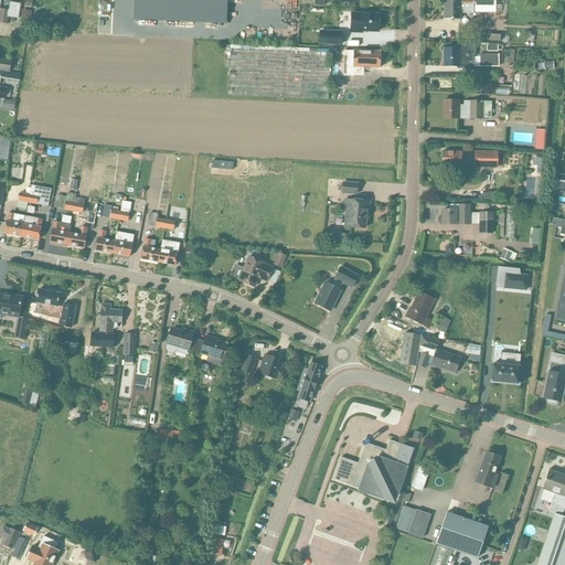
[(134,0),(134,20),(226,24),(227,0),(134,0)]
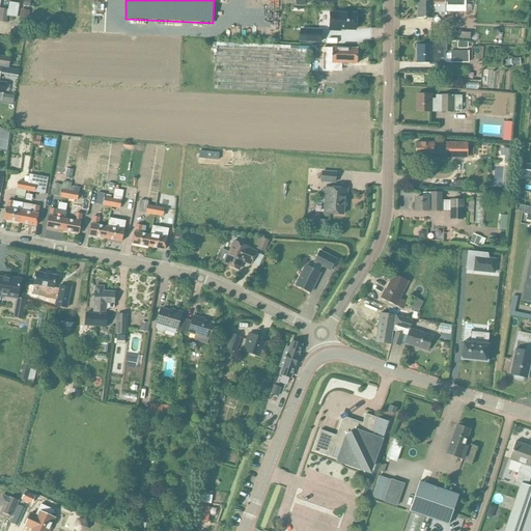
[(417,0),(418,18),(432,18),(432,14),(445,14),(445,11),(471,11),(471,0),(466,0),(417,0)]
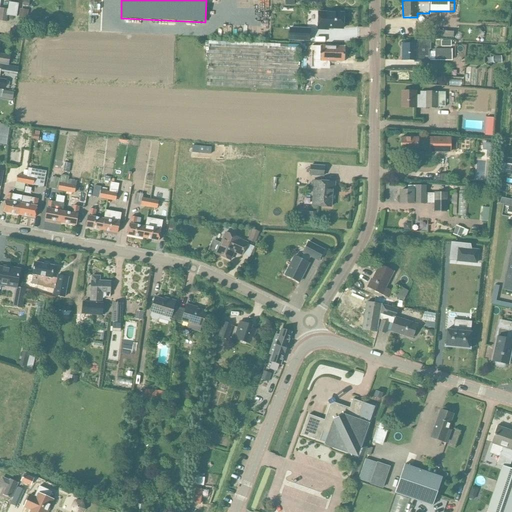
[(0,16),(8,17),(8,16),(17,17),(19,4),(9,2),(8,9),(0,8),(0,16)]
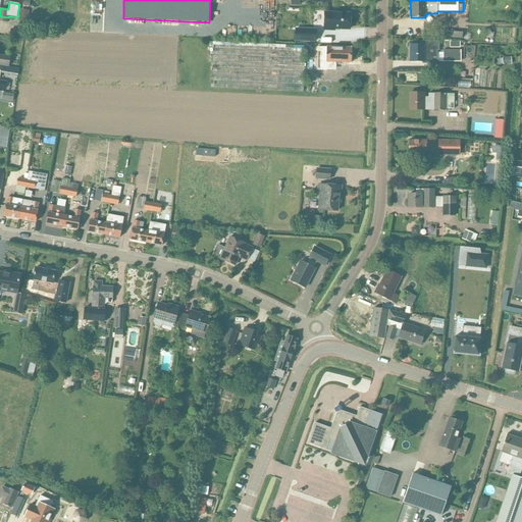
[(21,7),(18,15),(28,18),(30,9),(21,7)]
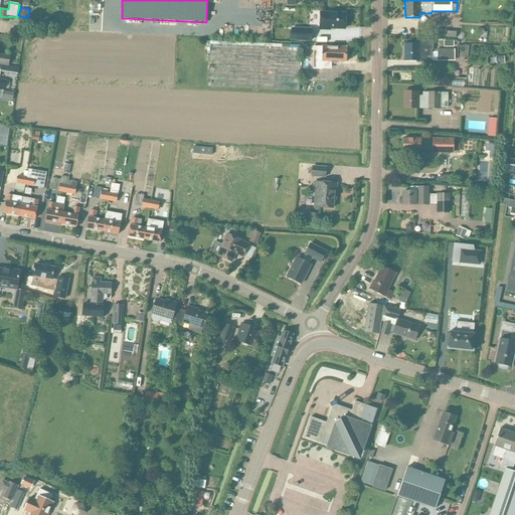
[(330,30),(330,28),(345,29),(346,14),(320,13),(320,29),(330,30)]
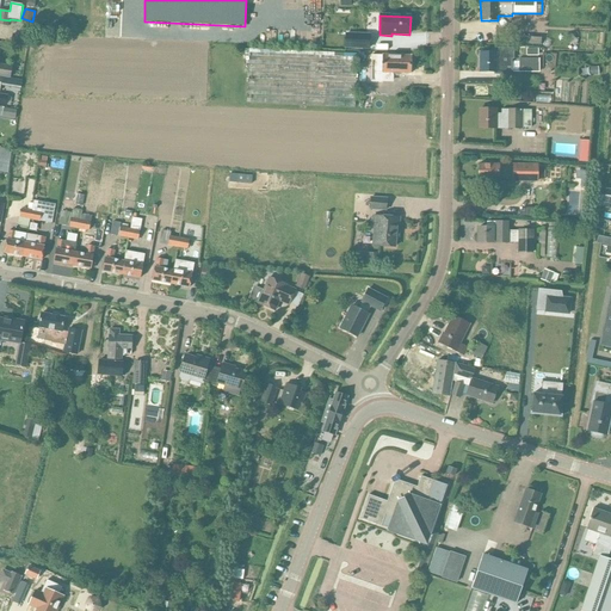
[(11,43),(25,45),(28,36),(12,34),(11,43)]
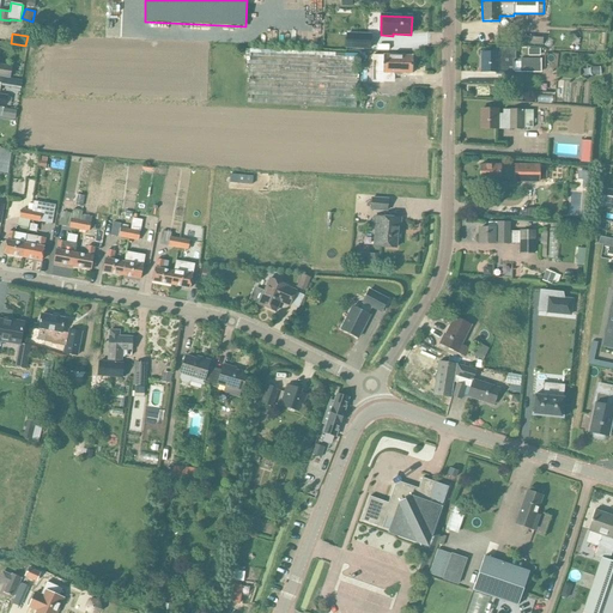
[(371,35),(347,35),(346,48),(370,48),(371,35)]
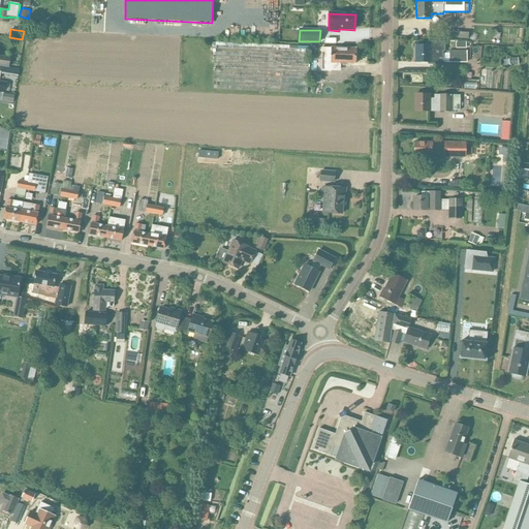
[(442,38),(468,39),(468,33),(443,31),(442,38)]
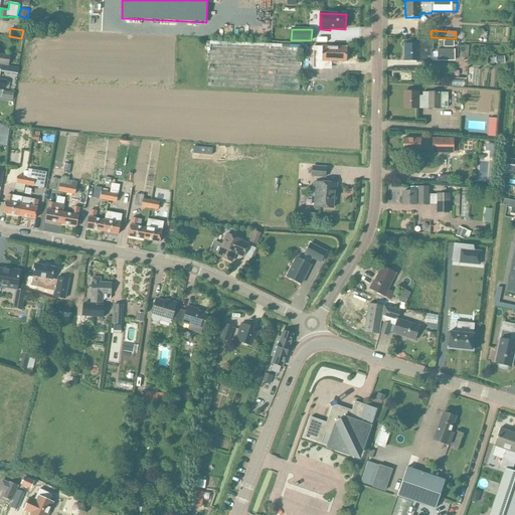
[(0,64),(9,66),(10,56),(0,54),(0,46),(1,41),(0,40),(0,64)]
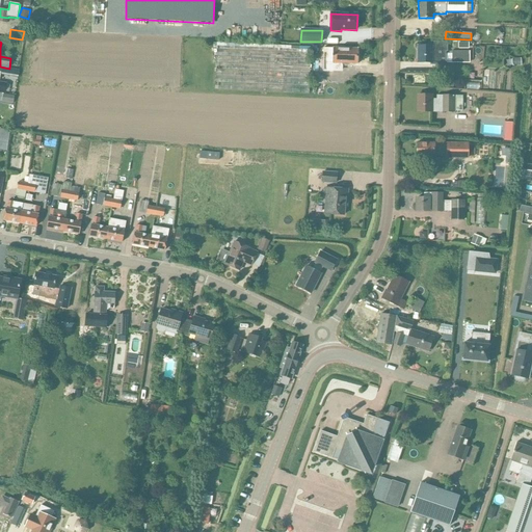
[(430,64),(446,64),(446,63),(470,63),(470,51),(452,51),(452,54),(446,54),(446,52),(447,52),(447,43),(431,42),(431,46),(419,46),(419,62),(430,62),(430,64)]
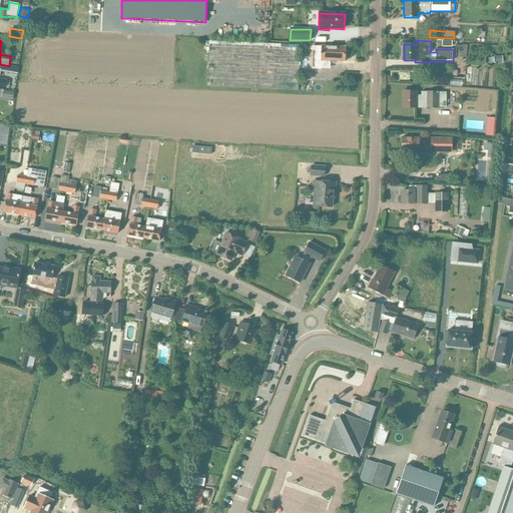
[(299,90),(300,45),(209,42),(207,86),(299,90)]
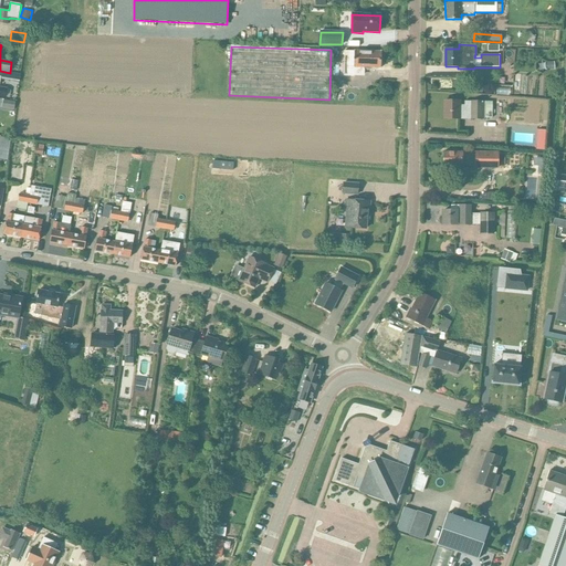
[(333,66),(380,67),(380,53),(355,52),(355,51),(333,50),(333,66)]
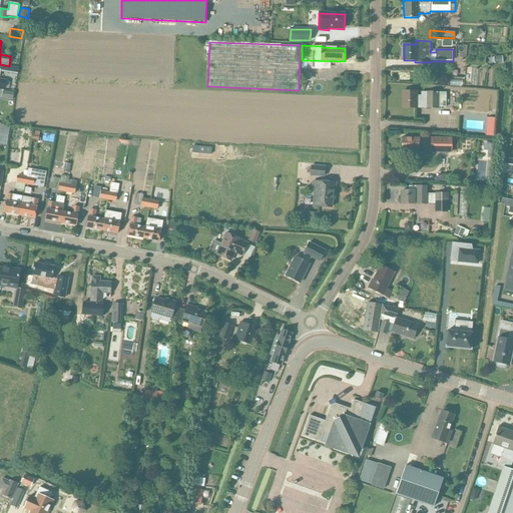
[(14,99),(14,90),(4,91),(4,99),(14,99)]
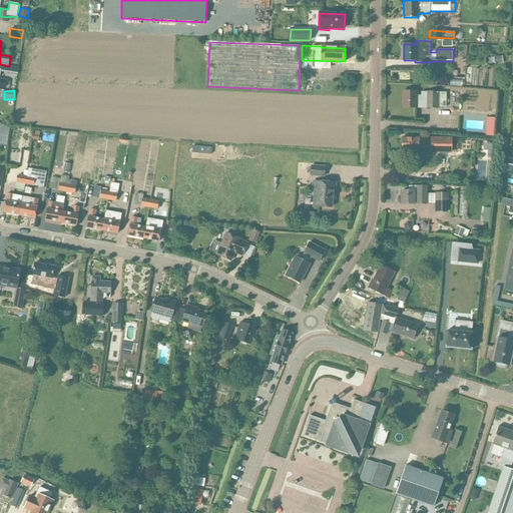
[(403,108),(427,108),(447,108),(447,92),(421,92),(421,95),(416,95),(416,91),(403,91),(403,108)]
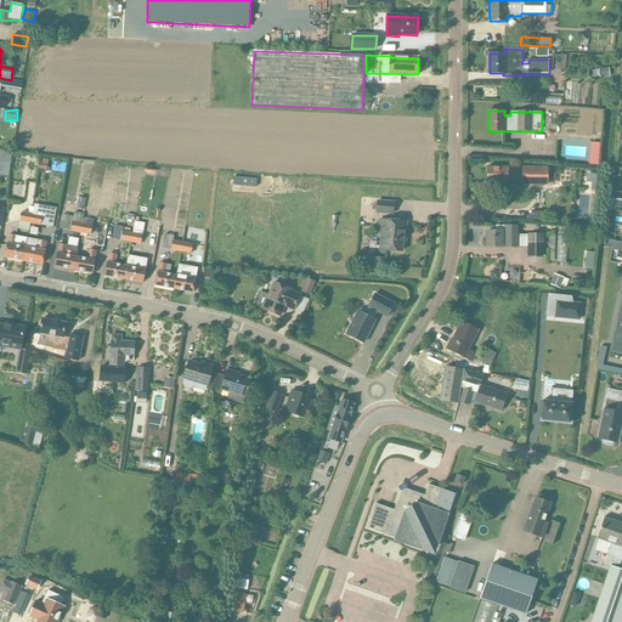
[(592,141),(591,164),(601,164),(601,142),(592,141)]
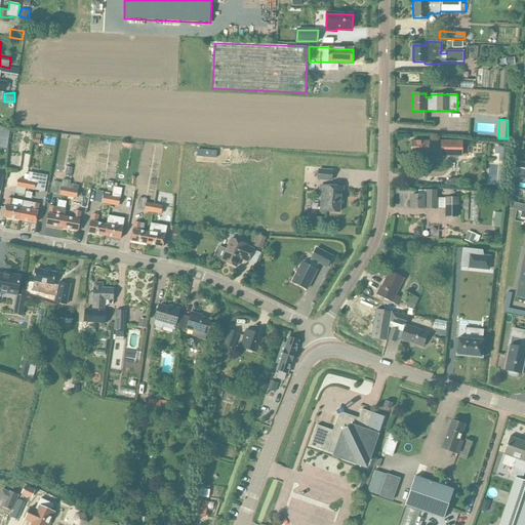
[(440,142),(412,142),(411,155),(420,155),(420,160),(422,162),(427,162),(428,160),(429,155),(440,155),(440,157),(462,157),(462,140),(440,140),(440,142)]
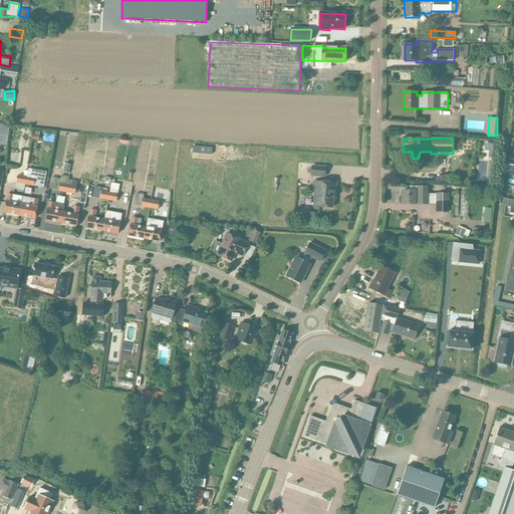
[(310,177),(325,178),(325,167),(311,166),(310,177)]
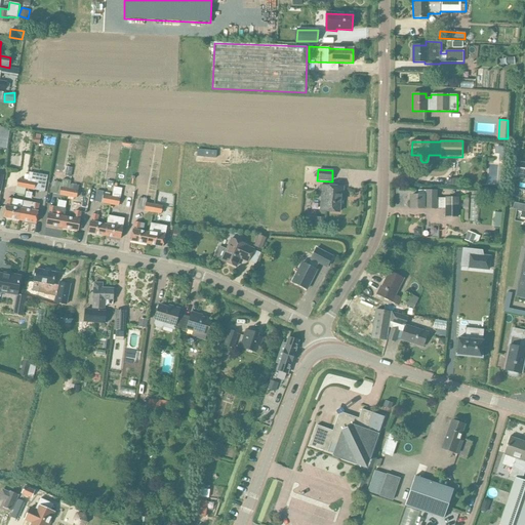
[(26,189),(45,192),(48,176),(29,172),(28,180),(26,189)]
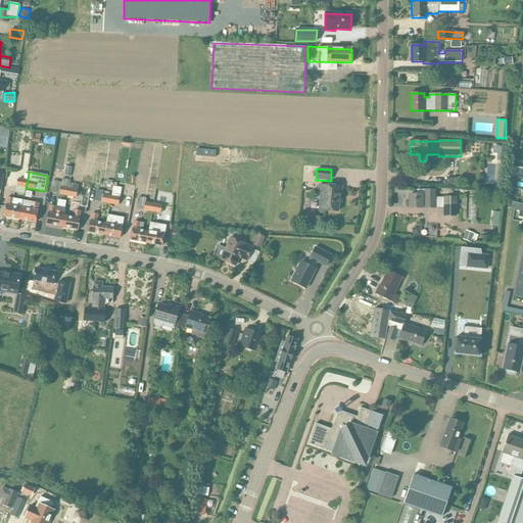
[(25,194),(26,188),(28,180),(18,179),(17,186),(16,186),(15,193),(25,194)]
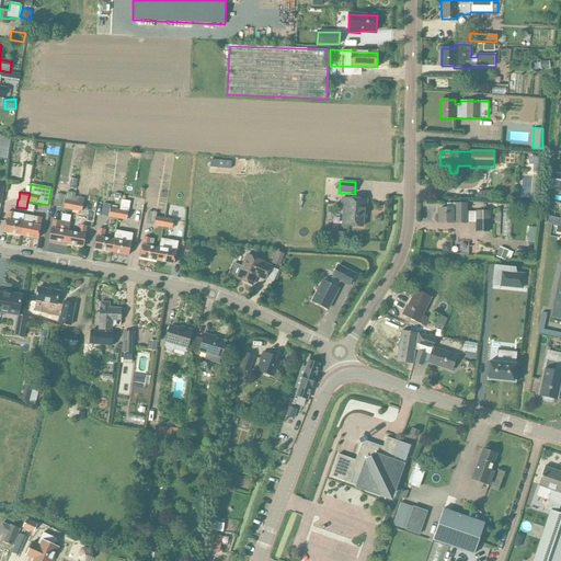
[(64,208),(72,210),(76,197),(76,193),(67,192),(66,196),(57,194),(54,206),(64,208)]
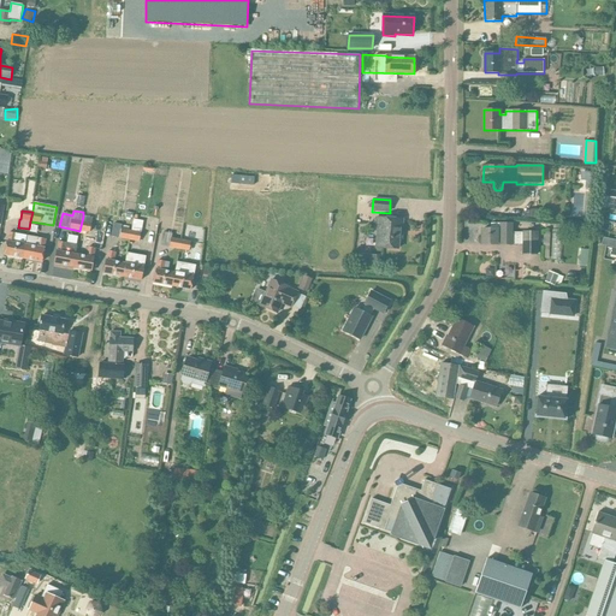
[(93,218),(83,217),(80,231),(90,234),(93,218)]
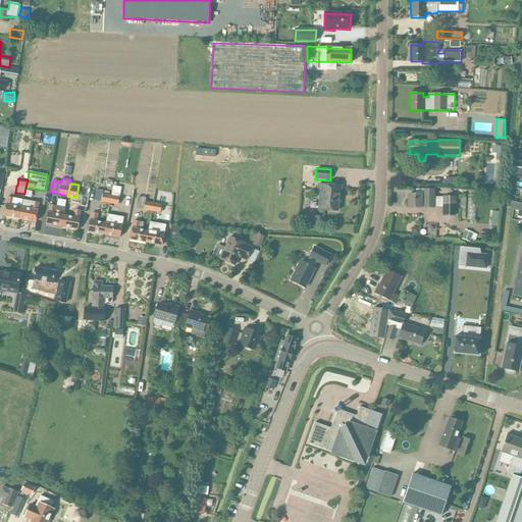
[(319,209),(337,211),(338,195),(341,195),(341,187),(319,185),(319,191),(320,191),(319,209)]
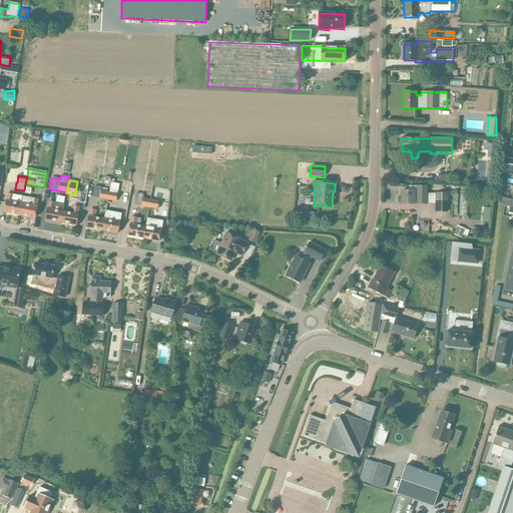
[(93,197),(108,200),(109,192),(100,190),(101,187),(95,186),(93,197)]
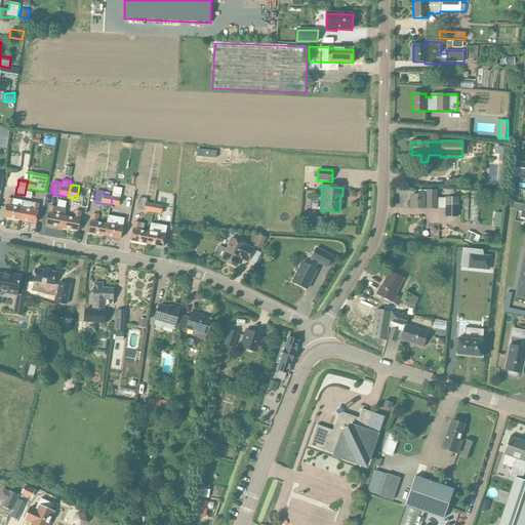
[(411,196),(411,200),(409,201),(408,201),(408,202),(407,206),(408,207),(409,208),(411,208),(427,208),(427,209),(436,209),(445,208),(445,217),(458,217),(458,197),(445,197),(445,198),(436,198),(436,191),(418,191),(418,196),(411,196)]
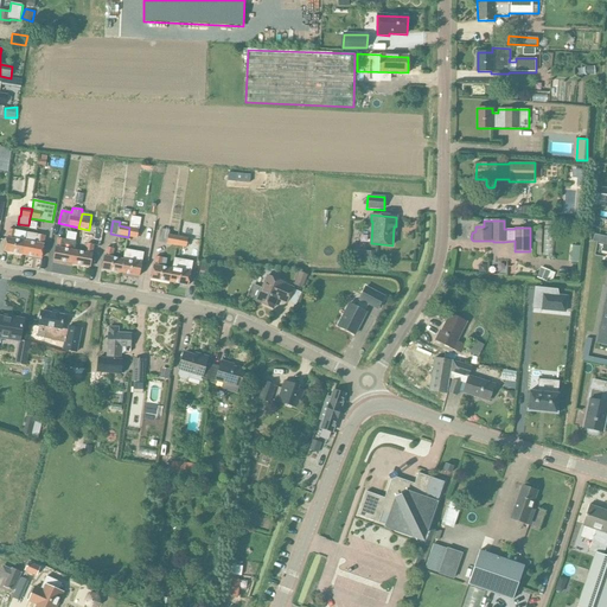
[(129,228),(128,237),(138,238),(139,230),(129,228)]
